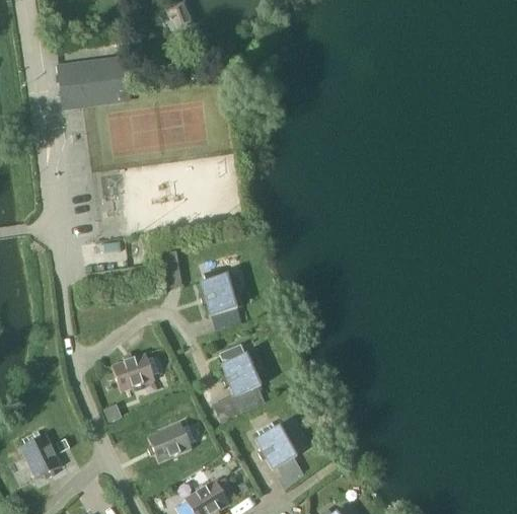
[(125,63),(59,71),(63,101),(129,93),(125,63)]
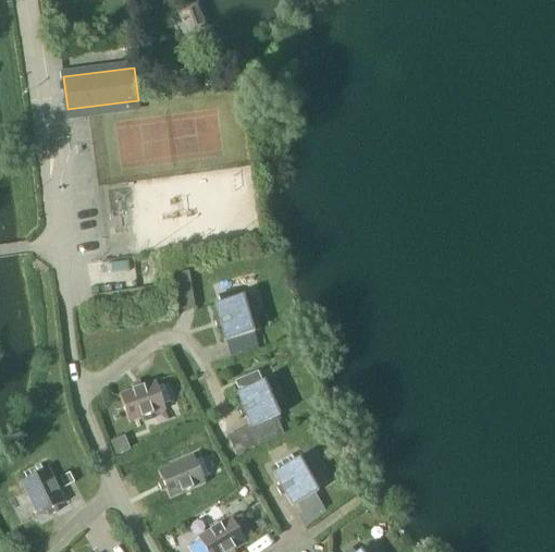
[(189,268),(173,270),(176,283),(192,280),(189,268)]
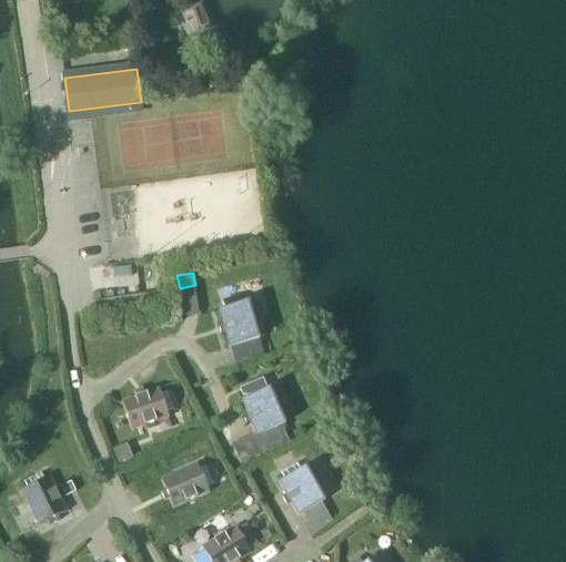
[(231,344),(260,336),(249,298),(243,299),(241,293),(223,298),(225,305),(220,306),(224,320),(219,322),(222,331),(226,330),(231,344)]
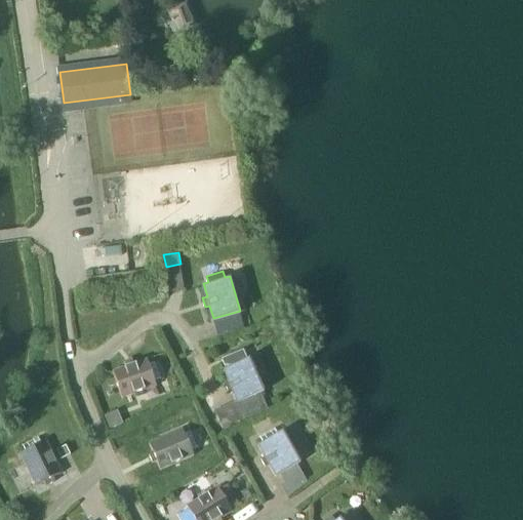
[(238,400),(264,390),(249,356),(245,358),(242,353),(226,359),(229,365),(224,367),(229,380),(226,382),(229,390),(233,388),(238,400)]
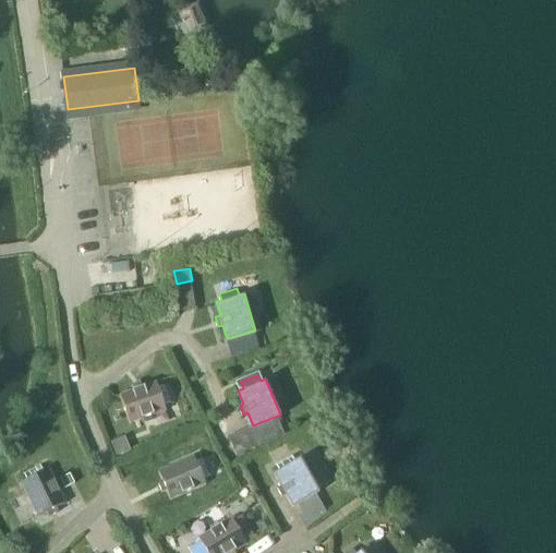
[(120,393),(130,420),(166,408),(164,403),(170,400),(164,383),(158,385),(156,380),(142,384),(141,380),(132,383),(133,387),(120,393)]
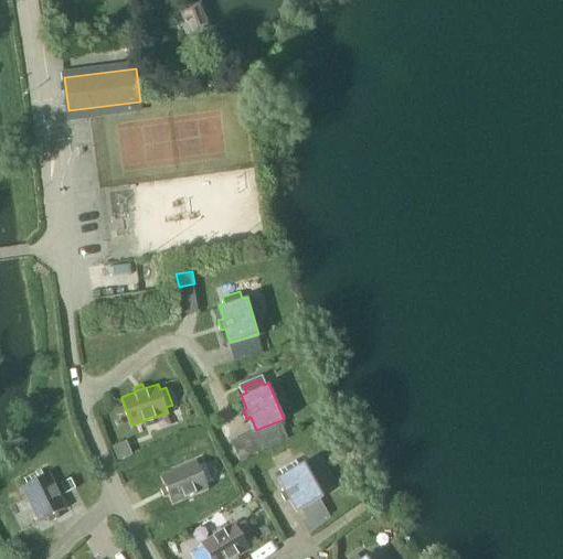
[(127,439),(113,444),(118,458),(133,452),(127,439)]
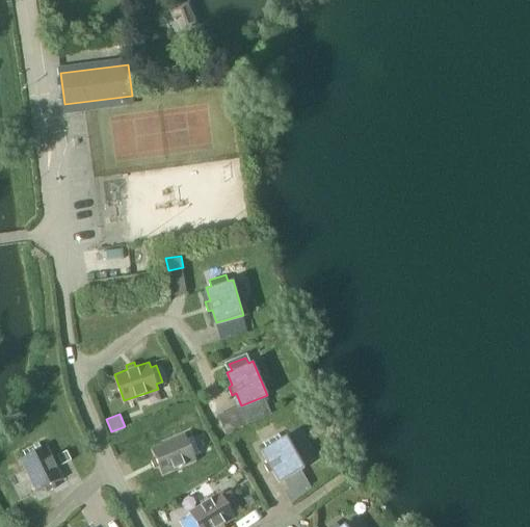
[(280,480),(305,467),(287,435),(282,438),(279,431),(263,441),(266,446),(262,448),(268,460),(265,463),(269,471),(273,469),(280,480)]
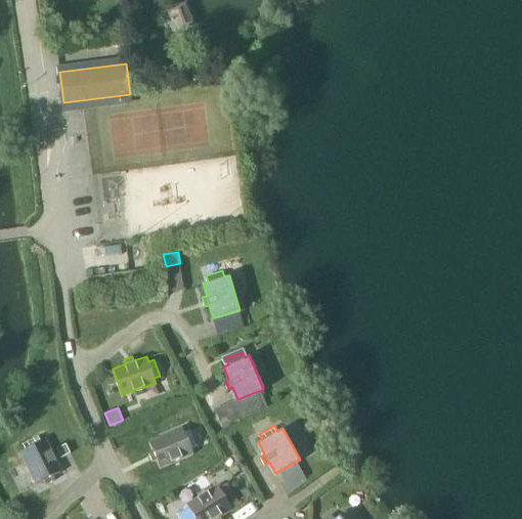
[(157,458),(160,466),(193,451),(191,447),(197,444),(190,428),(184,431),(182,426),(149,440),(153,449),(148,450),(153,459),(157,458)]
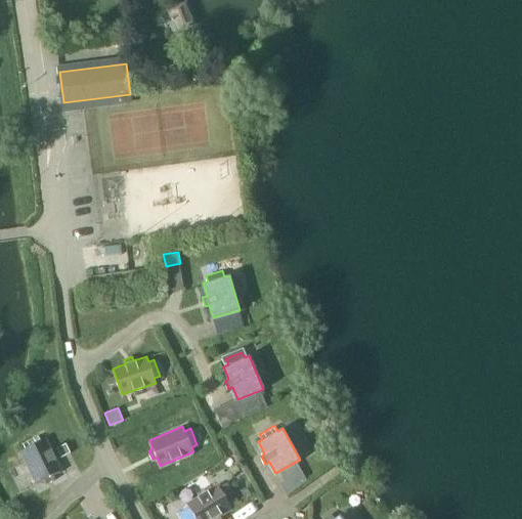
[(53,474),(61,470),(46,437),(41,440),(38,434),(23,442),(26,447),(20,449),(36,482),(45,478),(47,482),(55,478),(53,474)]
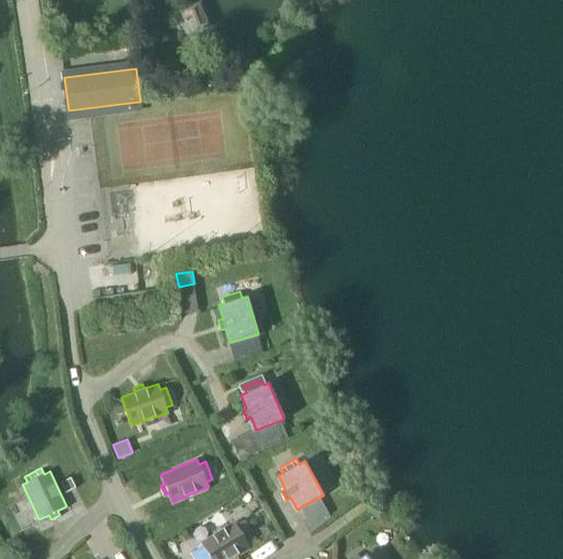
[(72,474),(62,480),(67,491),(77,485),(72,474)]
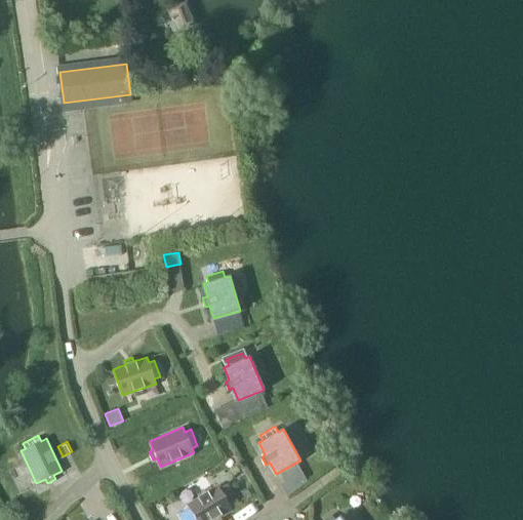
[(200,491),(217,481),(211,469),(193,480),(200,491)]
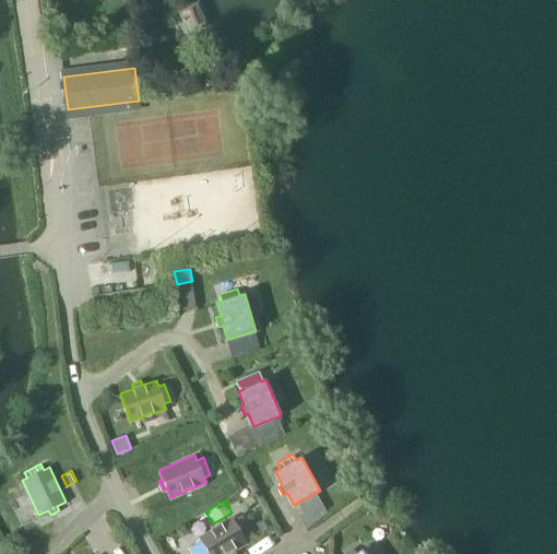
[(199,537),(201,540),(190,546),(194,553),(205,553),(209,553),(236,553),(237,553),(235,550),(247,542),(245,538),(250,534),(240,518),(235,521),(232,517),(199,537)]
